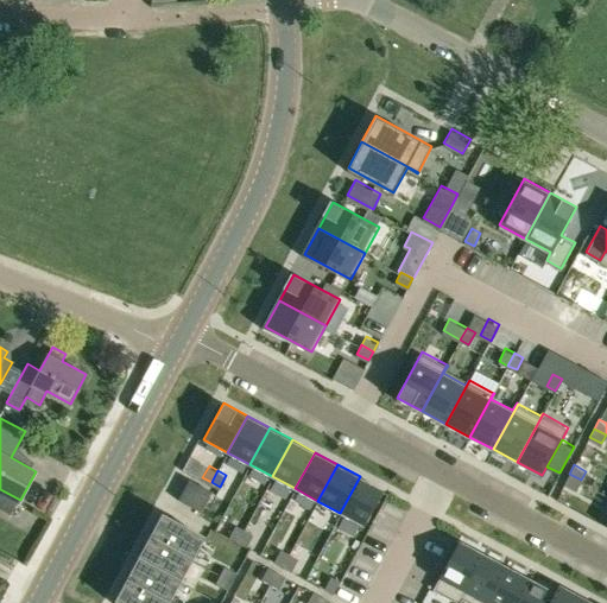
[(569,474),(564,482),(576,488),(581,480),(569,474)]
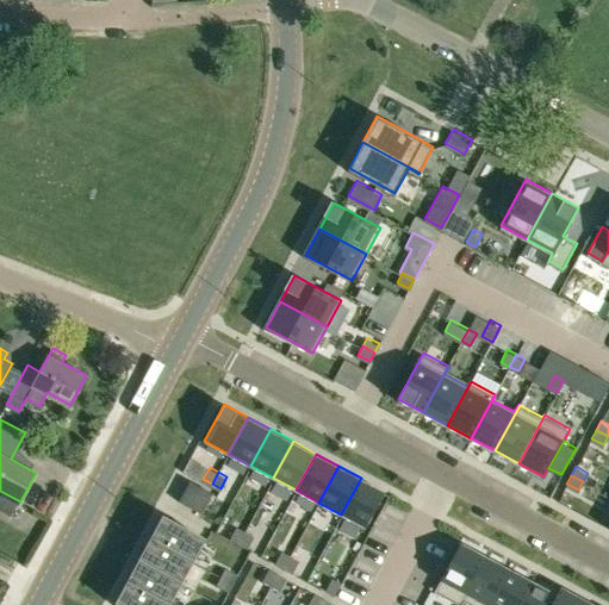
[(361,478),(341,515),(365,526),(385,491),(361,478)]
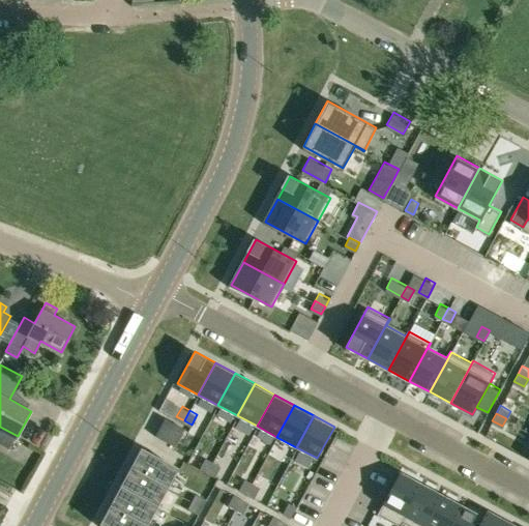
[(166,416),(156,434),(176,444),(185,427),(166,416)]
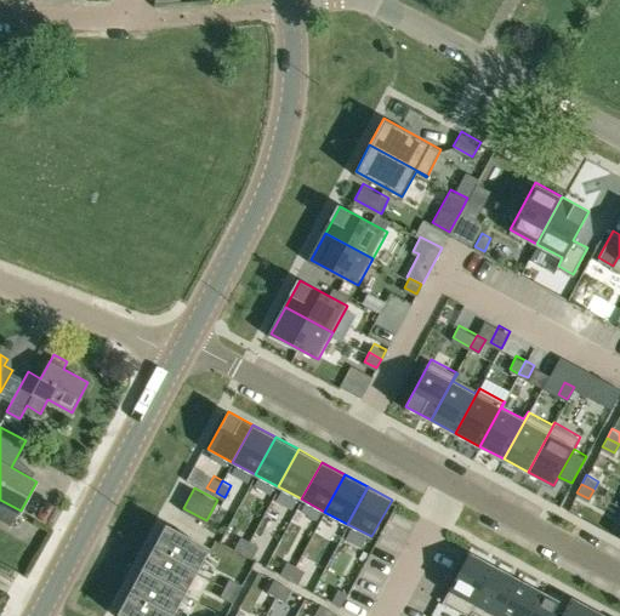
[(165,524),(153,546),(198,570),(210,547),(165,524)]
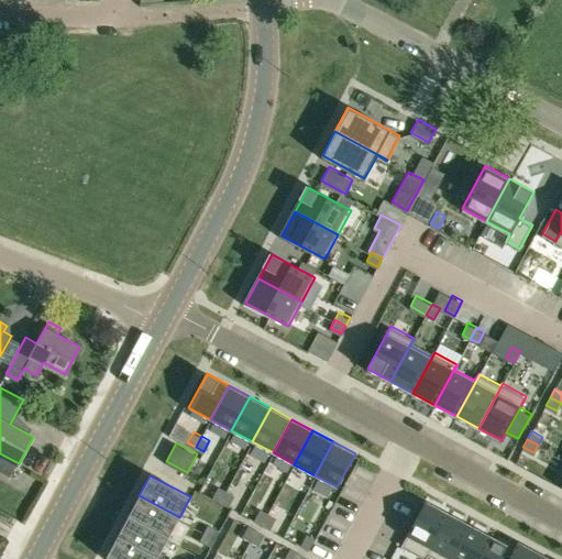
[(219,484),(212,496),(220,501),(227,489),(219,484)]
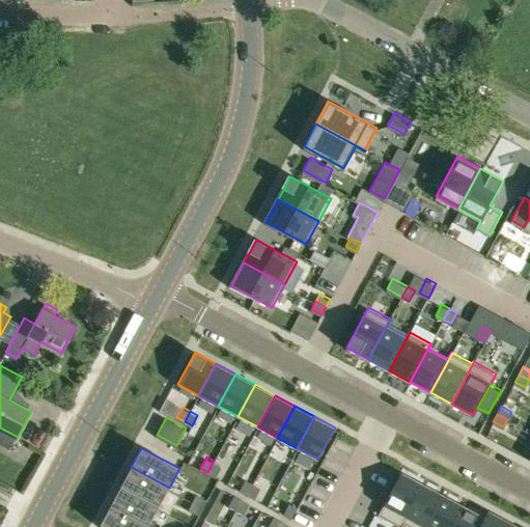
[(214,461),(207,472),(216,476),(221,465),(214,461)]
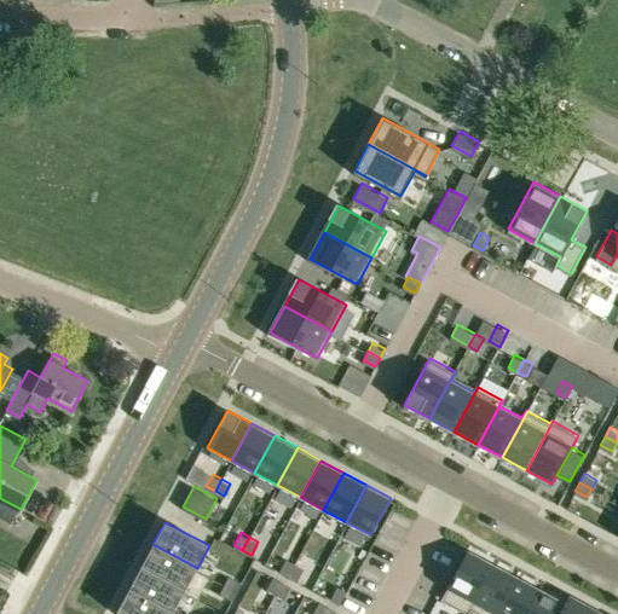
[(152,544),(140,567),(185,591),(197,568),(152,544)]
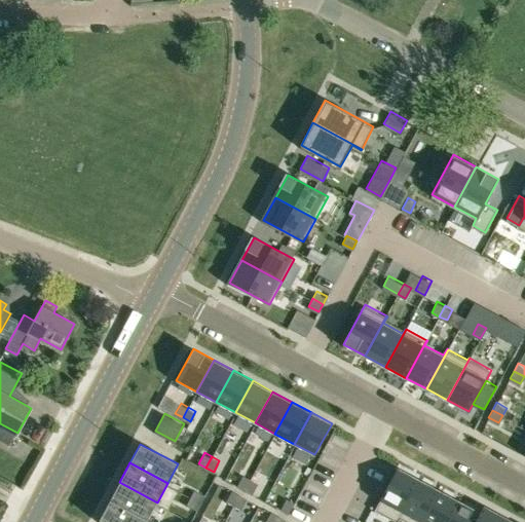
[(398,467),(375,509),(397,520),(419,479),(398,467)]
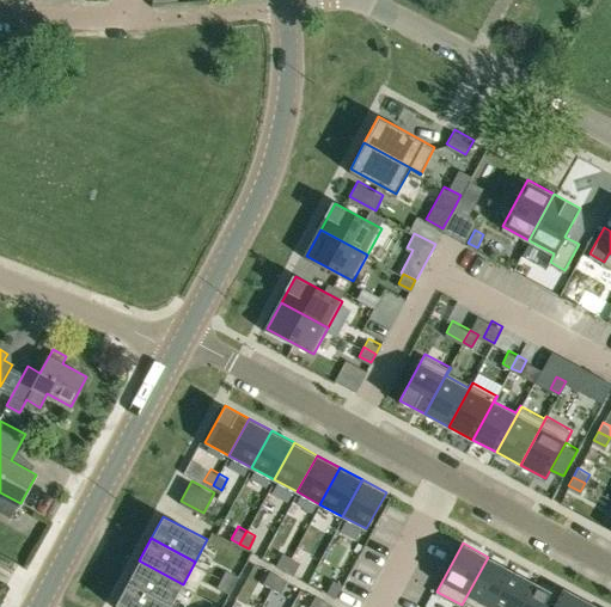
[(283,551),(276,563),(285,568),(292,556),(283,551)]
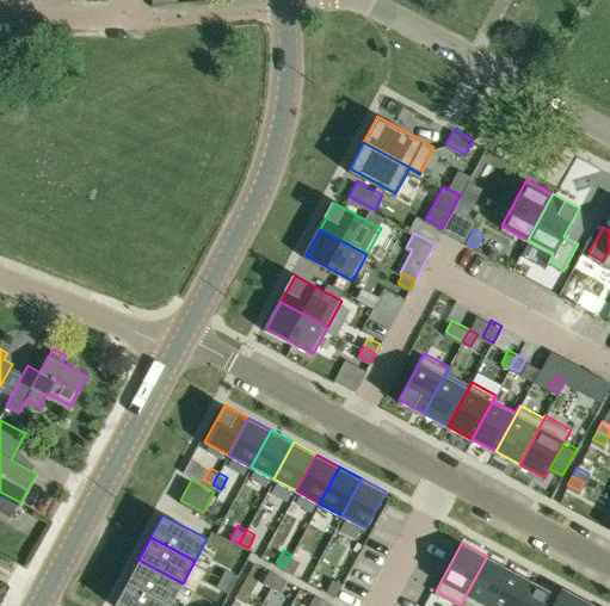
[(291,555),(284,567),(294,572),(300,560),(291,555)]
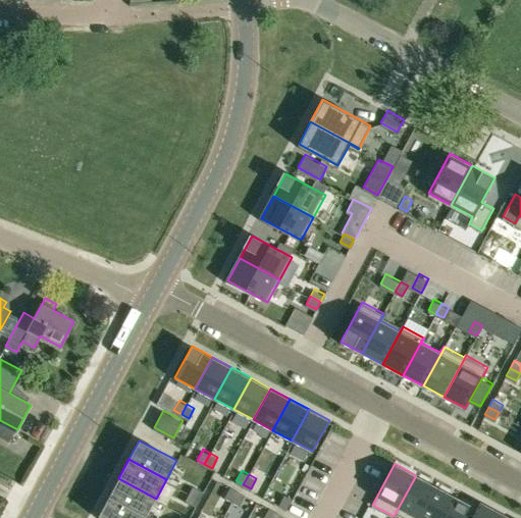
[(416,475),(394,516),(395,517),(397,513),(406,517),(418,517),(436,485),(416,475)]
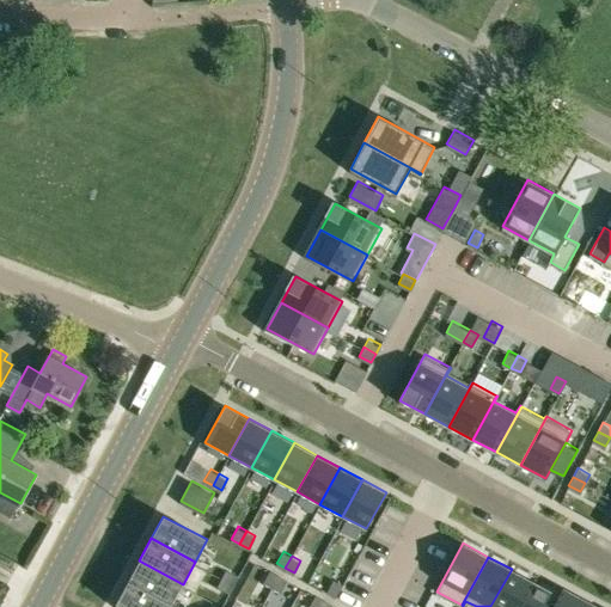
[(139,560),(128,583),(171,606),(183,584),(139,560)]
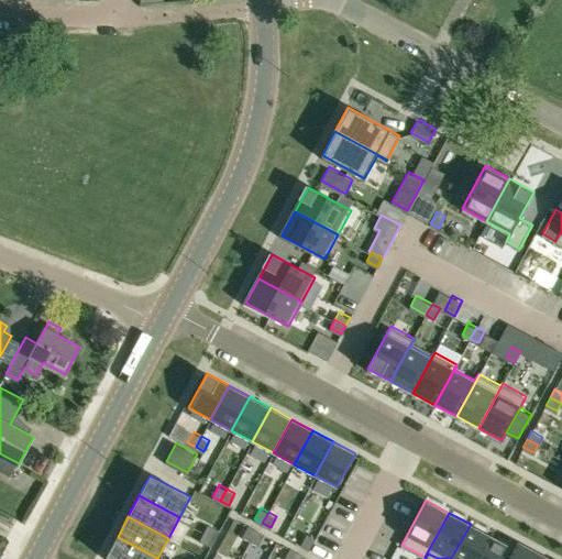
[(209,523),(205,530),(216,537),(220,528),(209,523)]
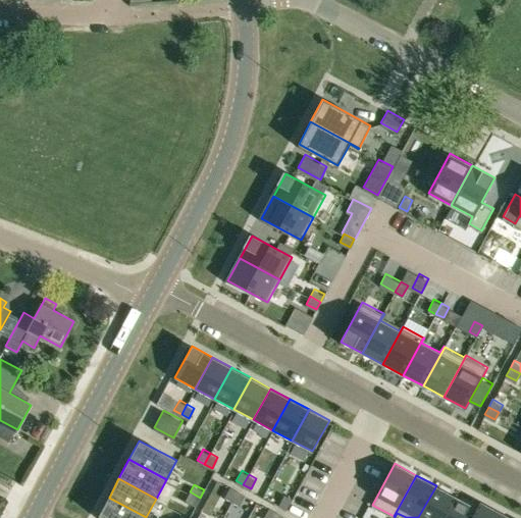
[(230,485),(224,496),(232,500),(238,489),(230,485)]
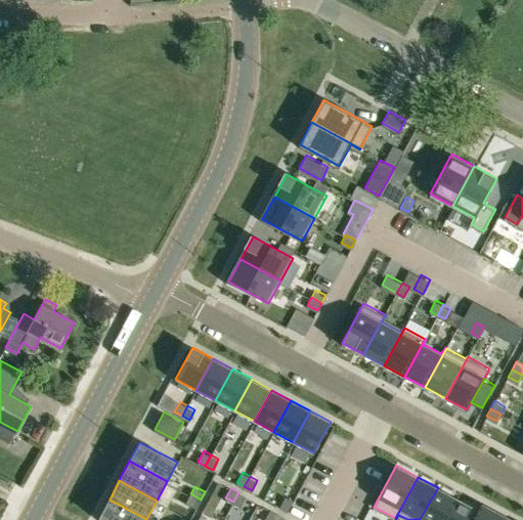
[(438,487),(420,519),(446,519),(459,499),(438,487)]
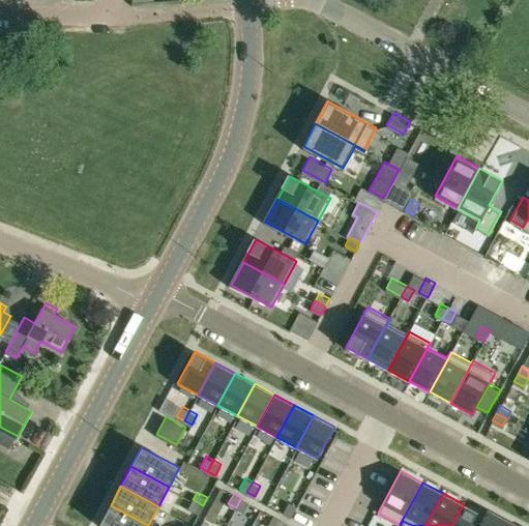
[(241,497),(236,507),(243,512),(250,501),(241,497)]
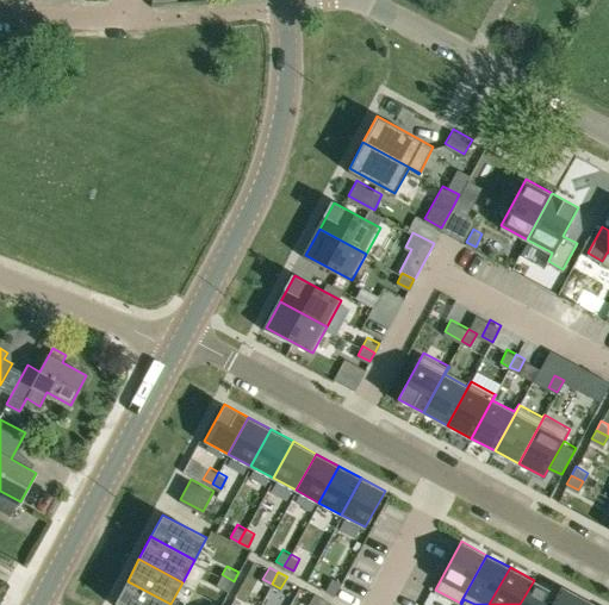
[(222,574),(217,584),(229,590),(234,581),(222,574)]
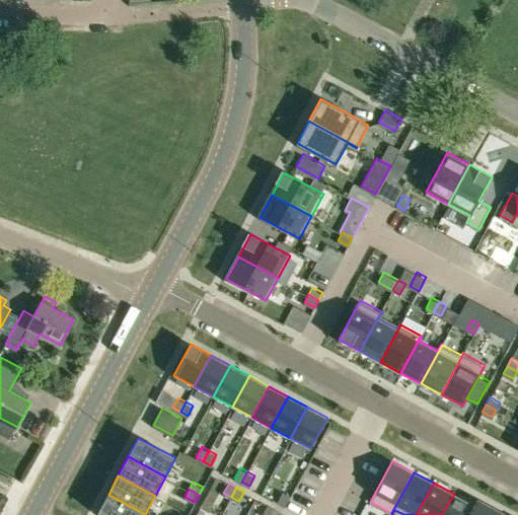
[(283,491),(278,501),(285,505),(291,495),(283,491)]
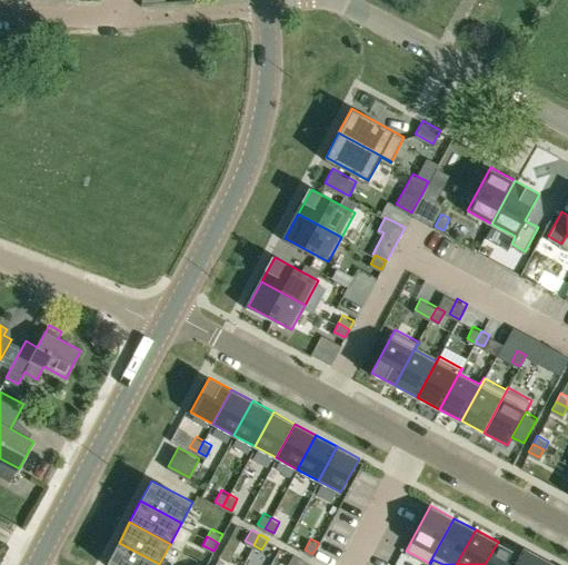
[(498,542),(485,564),(514,564),(524,547),(524,546),(519,554),(498,542)]
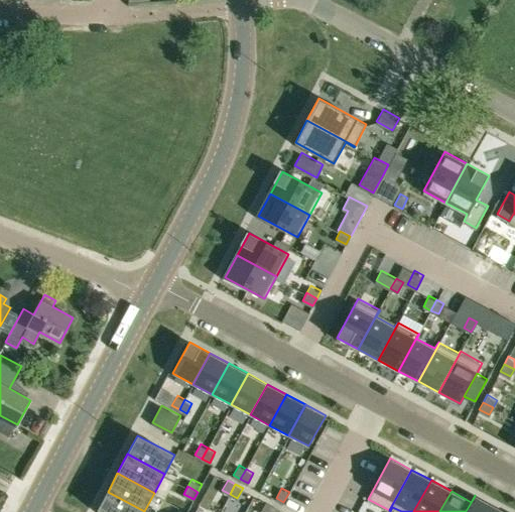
[(108,492),(98,510),(100,511),(143,511),(144,511),(108,492)]
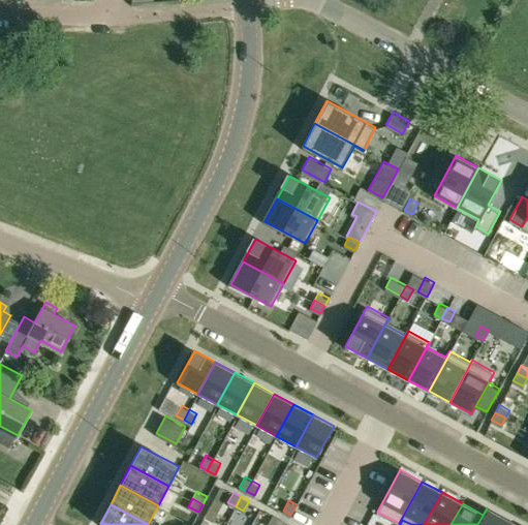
[(487,508),(477,524),(505,524),(509,520),(487,508)]
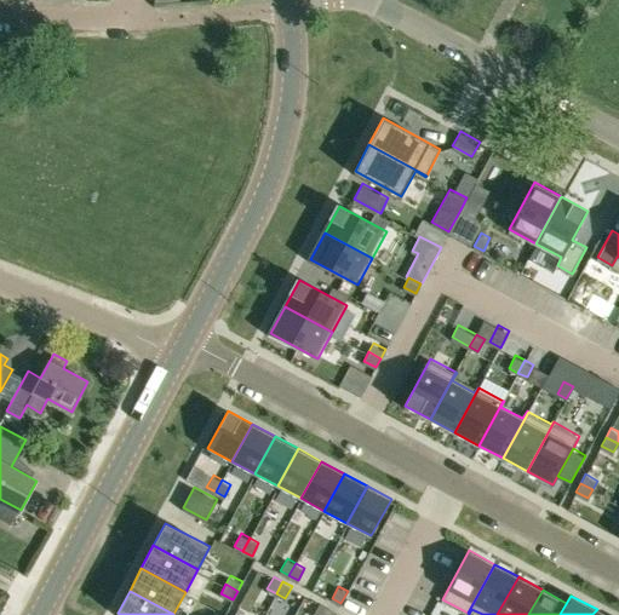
[(320,602),(313,614),(315,614),(324,614),(328,607),(320,602)]
